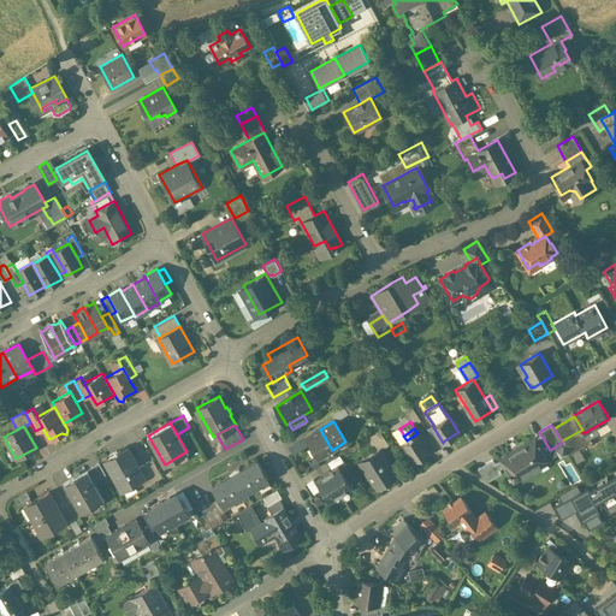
[(320,430),(307,437),(319,457),(332,450),(320,430)]
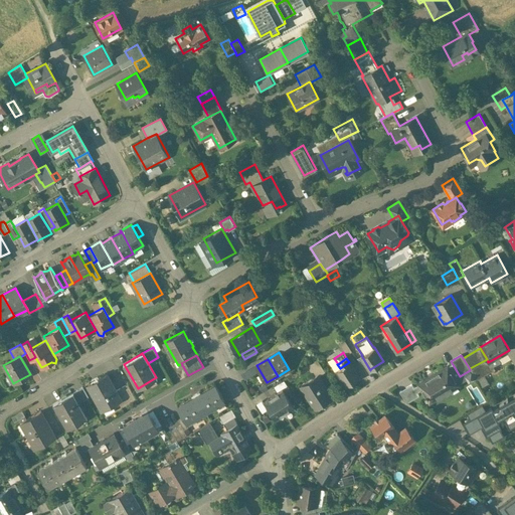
[(317,359),(307,365),(314,377),(317,375),(318,376),(325,371),(317,359)]
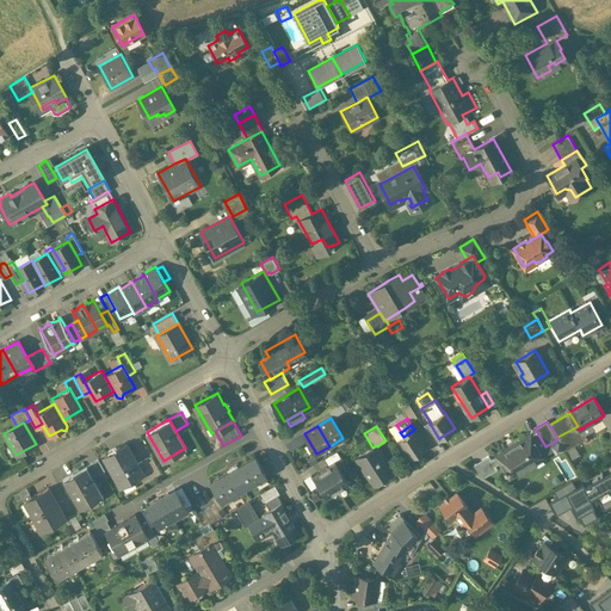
[(578,426),(557,437),(565,449),(586,437),(581,429),(579,430),(578,426)]
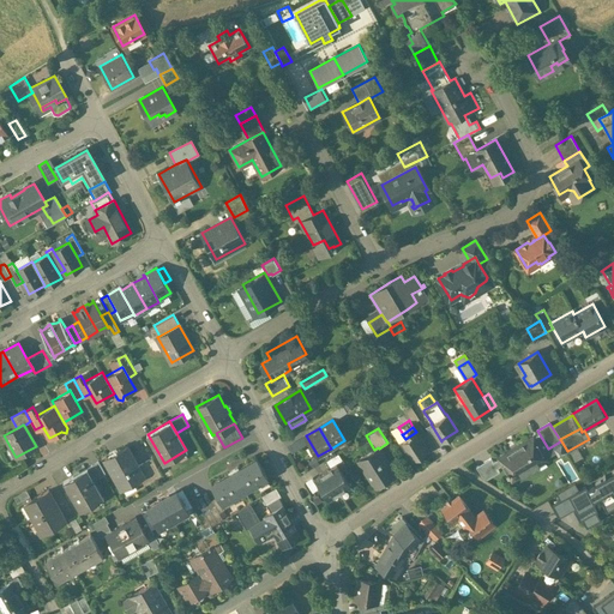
[(434,429),(428,432),(438,446),(443,443),(441,440),(441,441),(434,429)]
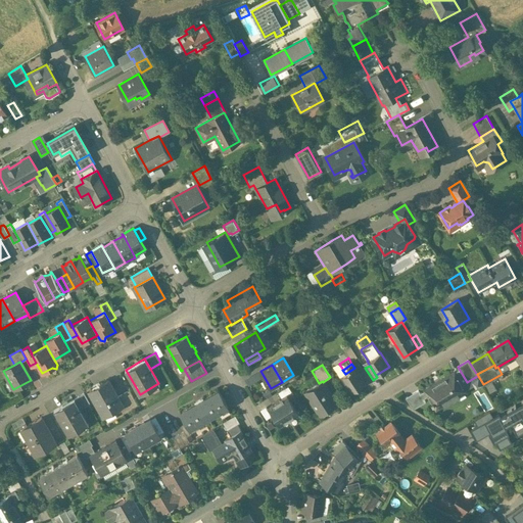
[(345,374),(341,377),(351,392),(365,383),(354,368),(345,374)]
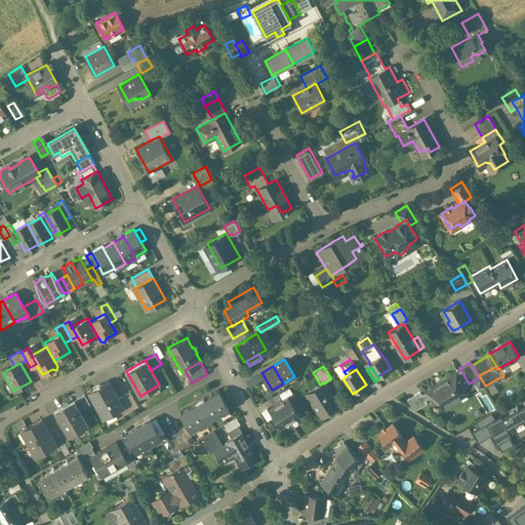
[(461,372),(455,375),(459,382),(466,378),(461,372)]
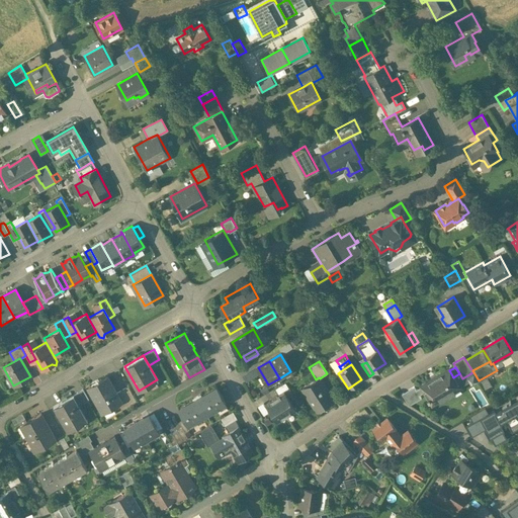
[(449,370),(449,369),(420,387),(424,393),(427,399),(426,399),(428,401),(436,397),(438,399),(450,392),(451,394),(452,393),(453,395),(459,391),(459,390),(460,389),(453,377),(449,370)]
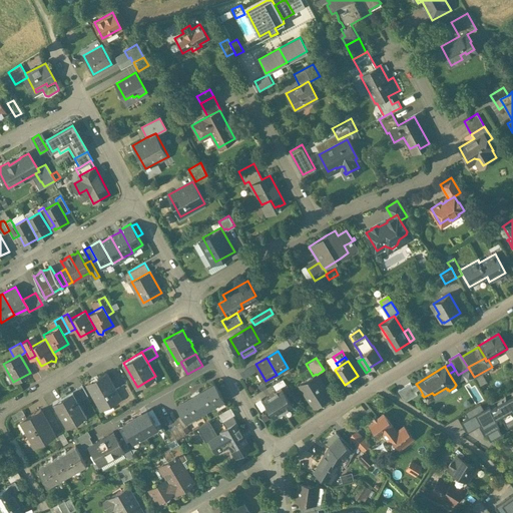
[(115,389),(106,372),(87,383),(101,407),(102,407),(101,405),(110,400),(111,401),(116,398),(119,396),(115,389)]
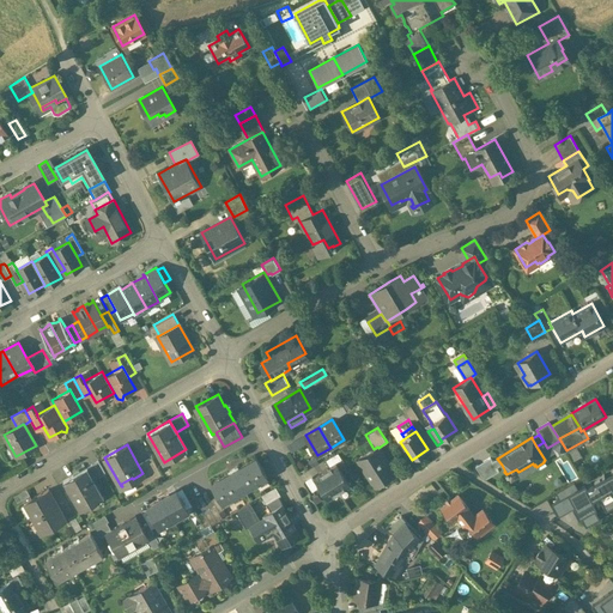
[(374,449),(362,457),(369,468),(364,471),(374,486),(394,472),(378,448),(377,447),(374,449)]
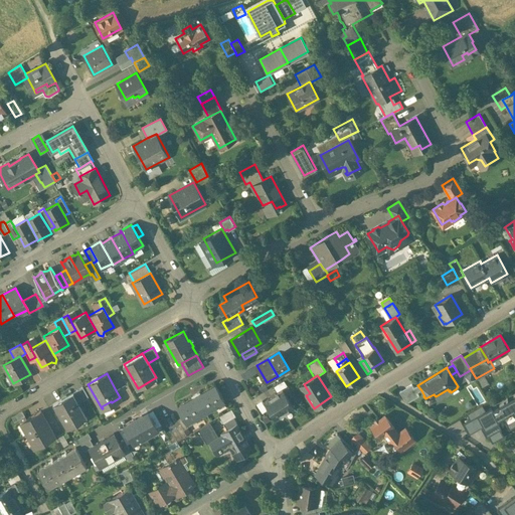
[(127,383),(116,390),(120,397),(117,399),(121,405),(135,397),(127,383)]
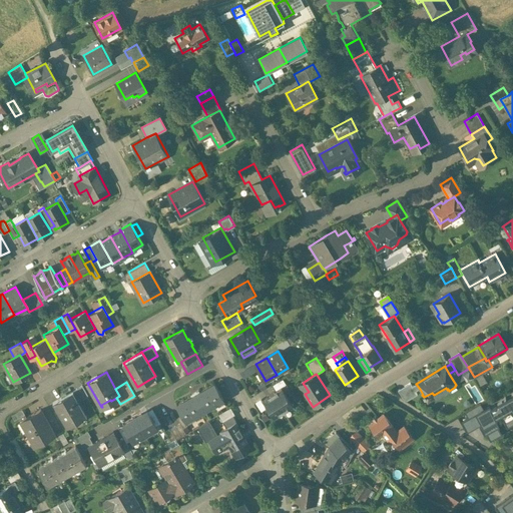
[(214,383),(176,405),(182,415),(185,421),(223,399),(214,383)]
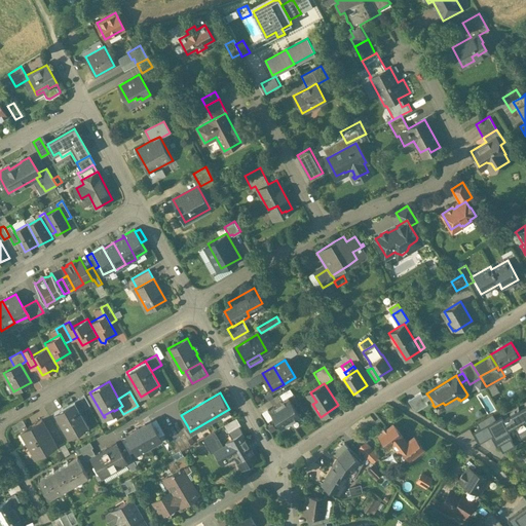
[(84,396),(73,402),(79,412),(90,406),(84,396)]
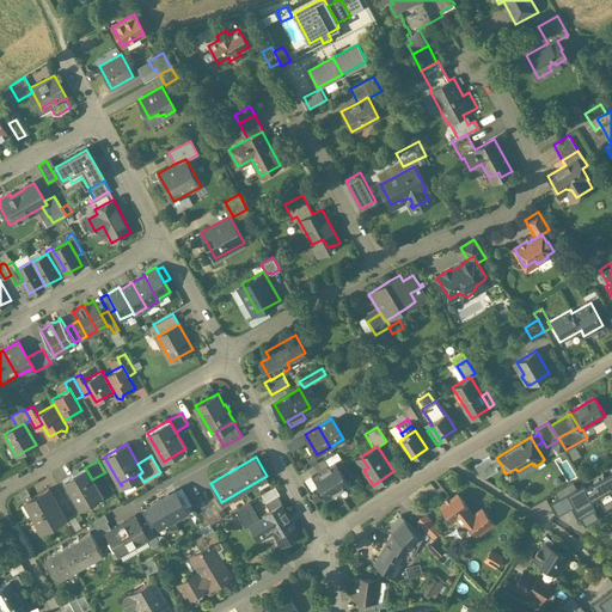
[(349,484),(336,463),(324,470),(338,491),(349,484)]
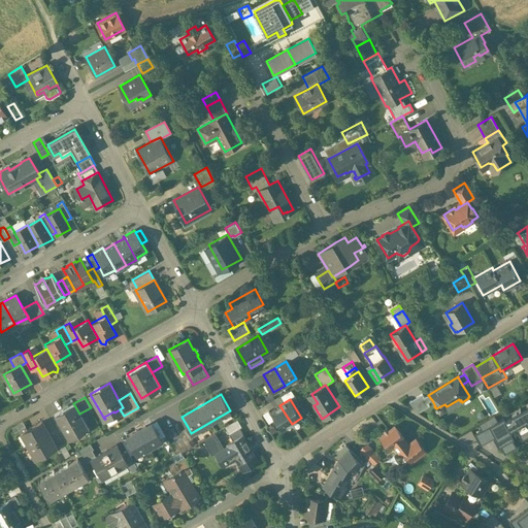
[(527,399),(523,402),(525,406),(490,426),(495,435),(503,452),(515,446),(512,439),(514,438),(510,431),(515,429),(521,441),(527,437),(527,399)]
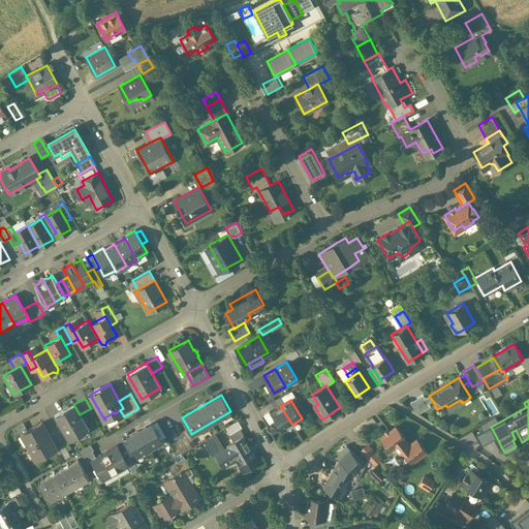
[(73,404),(55,414),(69,439),(88,429),(80,414),(73,404)]
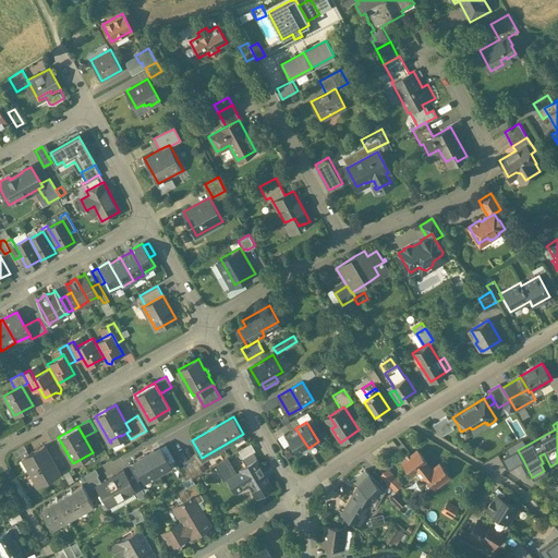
[(308,448),(295,428),(286,435),(299,455),(308,448)]
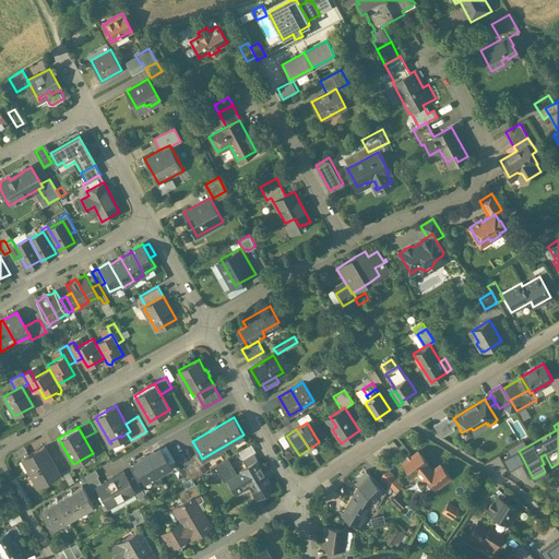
[(121,437),(120,436),(110,441),(111,443),(110,443),(115,450),(116,450),(125,444),(125,443),(121,437)]
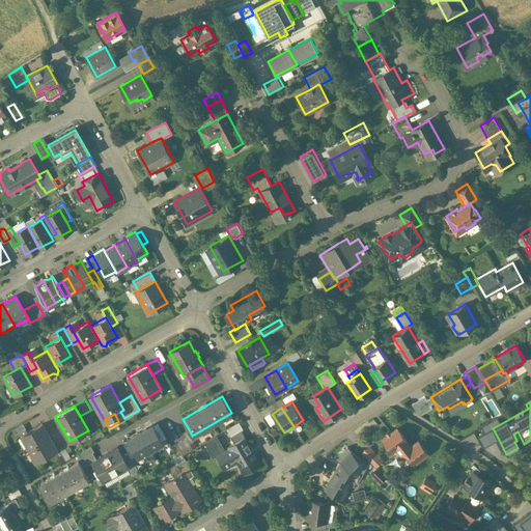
[(23,423),(11,429),(15,435),(26,428),(23,423)]
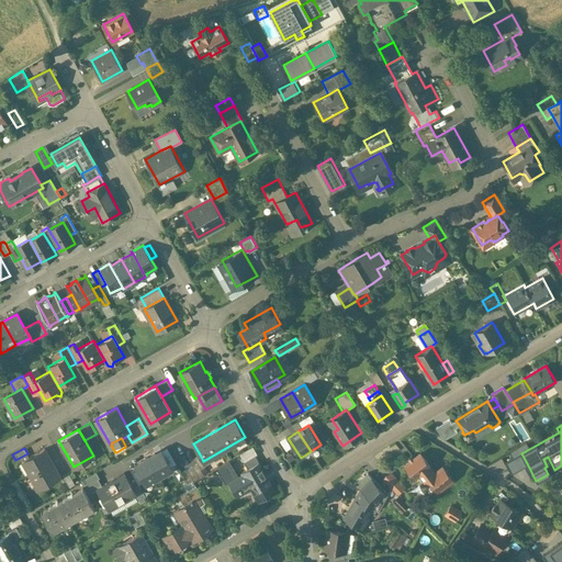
[(44,448),(23,460),(31,473),(52,461),(44,448)]
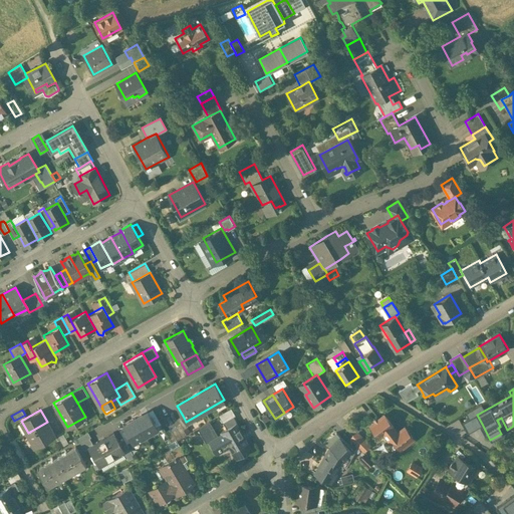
[(161,422),(154,410),(149,413),(155,425),(161,422)]
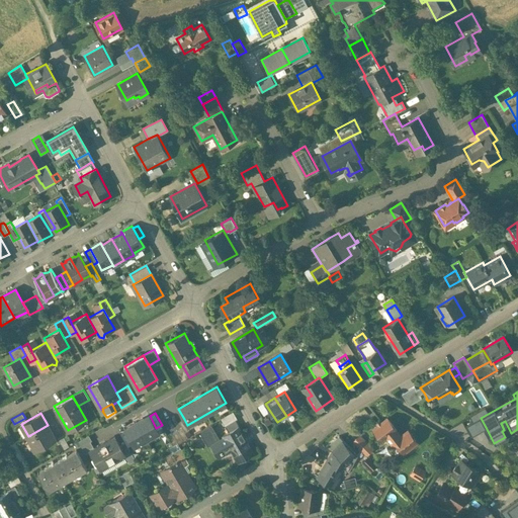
[(149,415),(143,418),(143,417),(136,421),(147,439),(158,432),(156,428),(150,416),(149,415)]
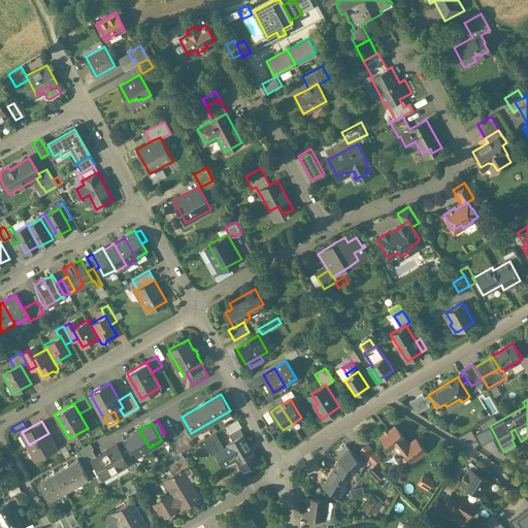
[(394,426),(380,436),(390,449),(394,446),(403,438),(394,426)]
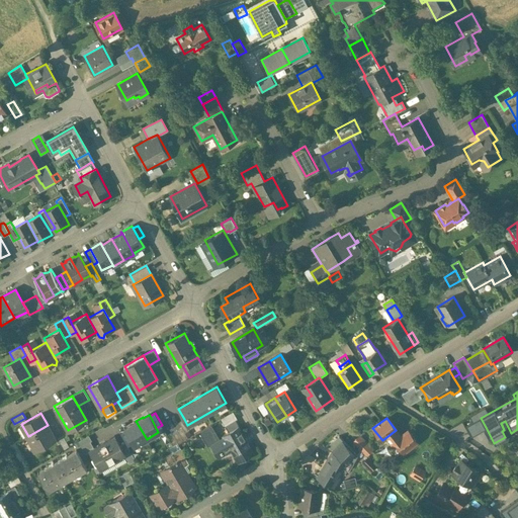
[(481,418),(466,426),(471,435),(486,427),(481,418)]
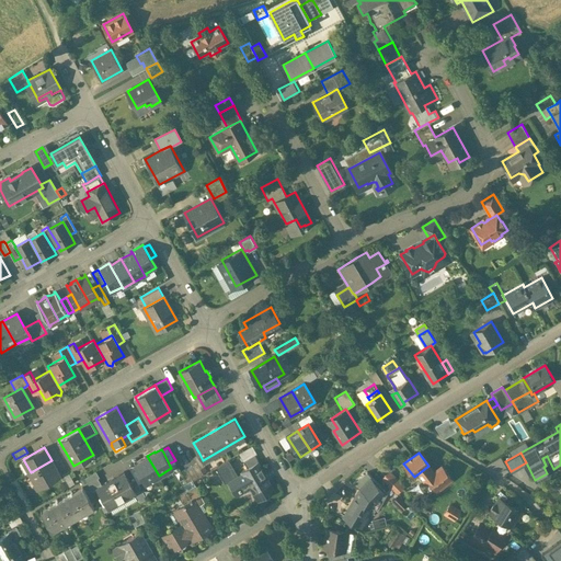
[(197,462),(181,471),(187,482),(203,473),(199,468),(205,465),(203,460),(199,454),(194,457),(197,462)]
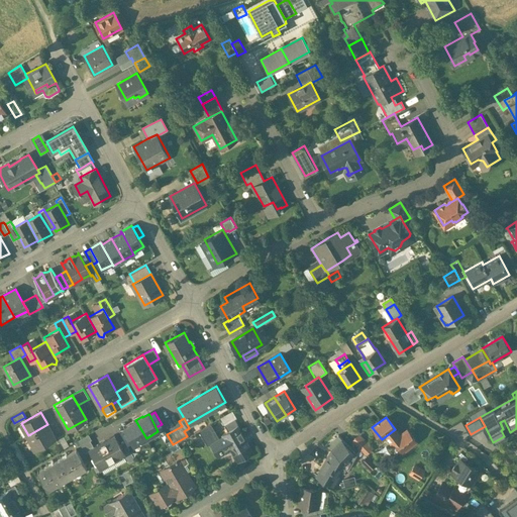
[(234,419),(224,425),(227,431),(237,425),(234,419)]
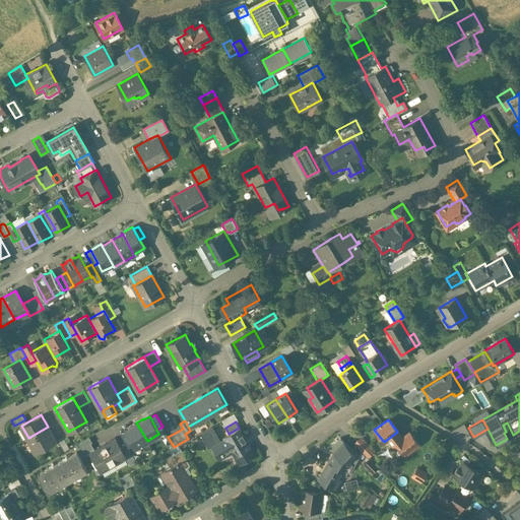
[(136,423),(130,427),(125,430),(126,432),(133,444),(135,447),(147,441),(136,423)]
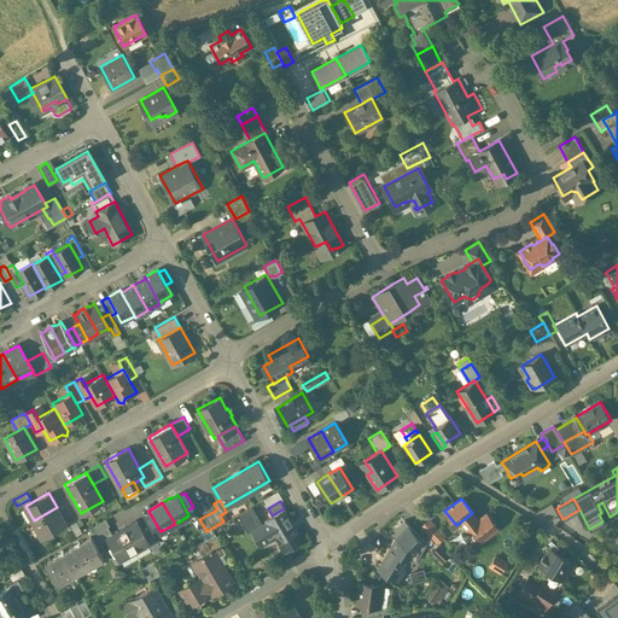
[(57,507),(34,520),(42,535),(65,522),(57,507)]
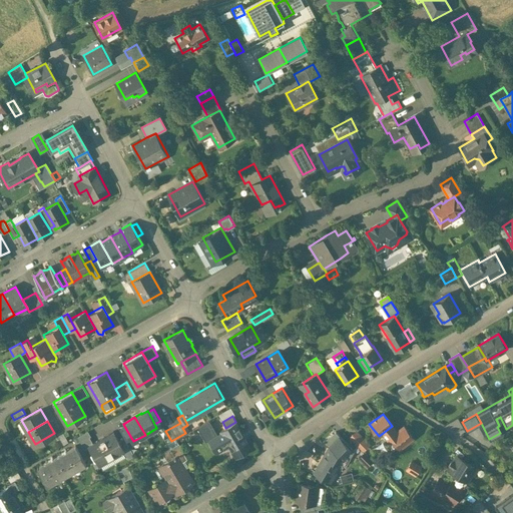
[(221,433),(217,435),(208,421),(200,426),(214,450),(227,442),(235,457),(250,448),(235,422),(225,428),(220,431),(221,433)]
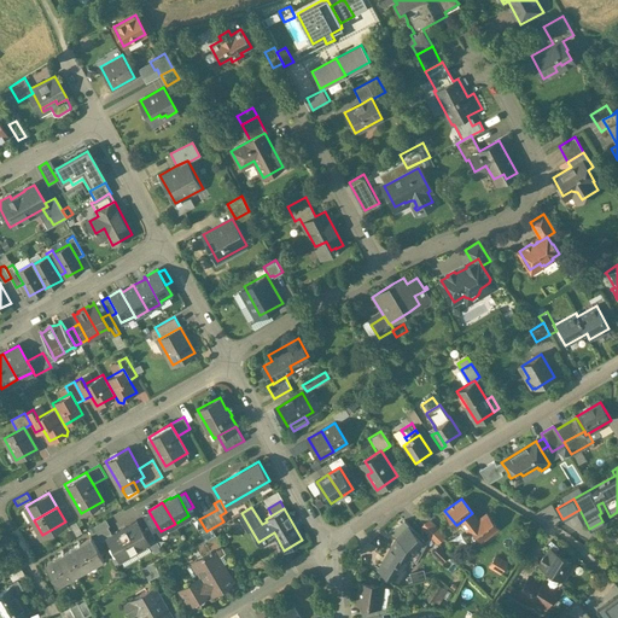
[(158,528),(150,513),(144,517),(150,528),(152,531),(158,528)]
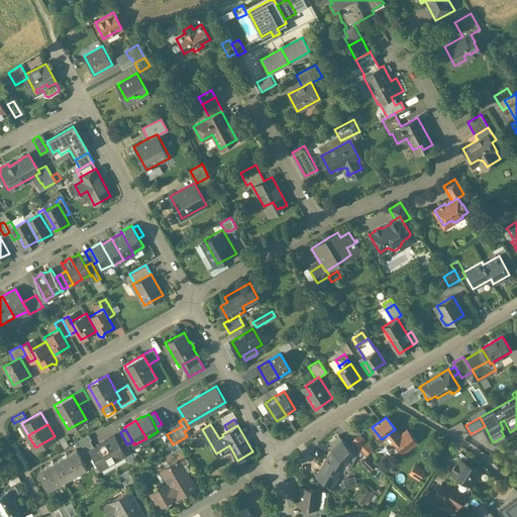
[(407,429),(400,434),(395,429),(386,436),(391,442),(393,440),(402,451),(416,440),(407,429)]
